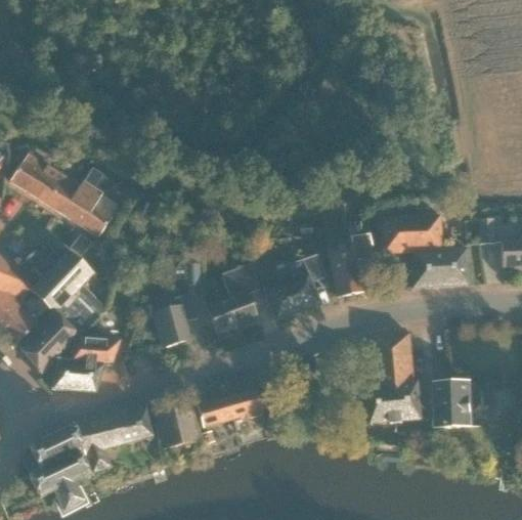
[(8,143),(1,142),(0,143),(0,166),(6,159),(8,143)]
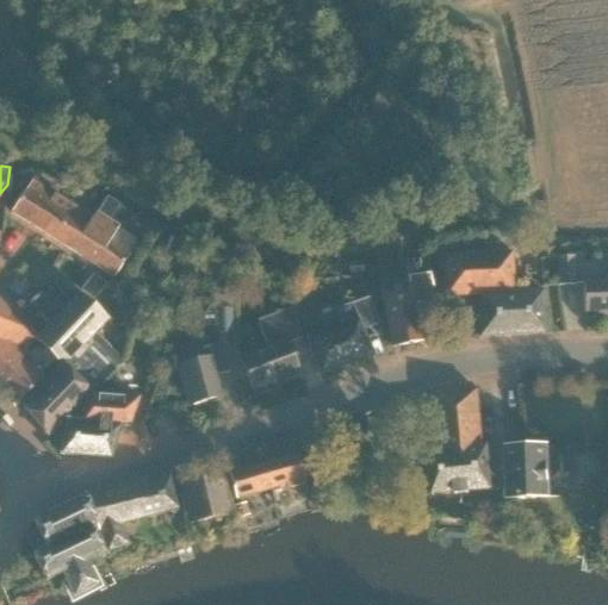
[(94,213),(93,213),(32,175),(12,209),(68,244),(82,220),(88,223),(90,220),(91,220),(94,213)]
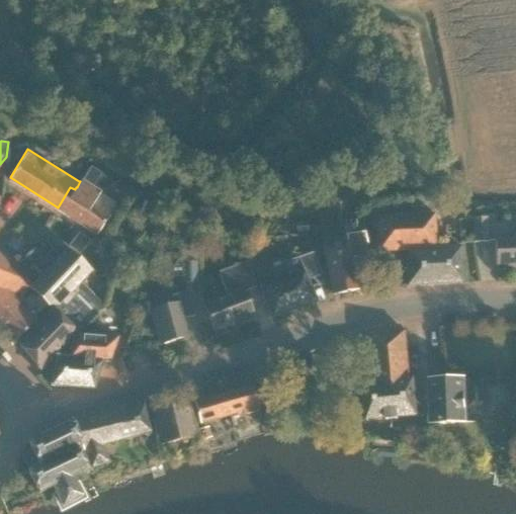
[(70,187),(58,207),(97,232),(116,201),(99,190),(100,189),(82,177),(79,181),(80,181),(77,187),(76,187),(75,189),(70,187)]
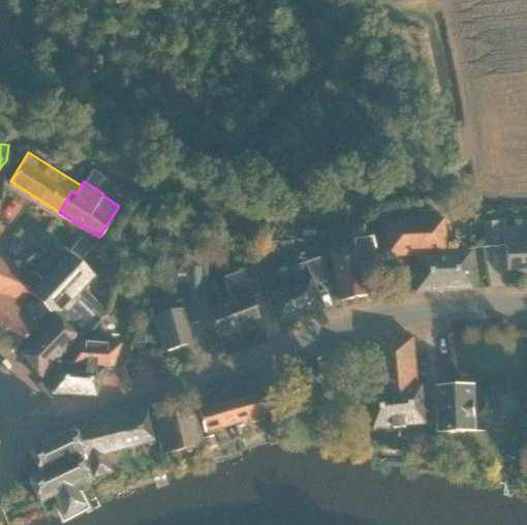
[(445,250),(444,216),(384,220),(386,254),(414,253),(416,290),(472,287),(470,249),(445,250)]
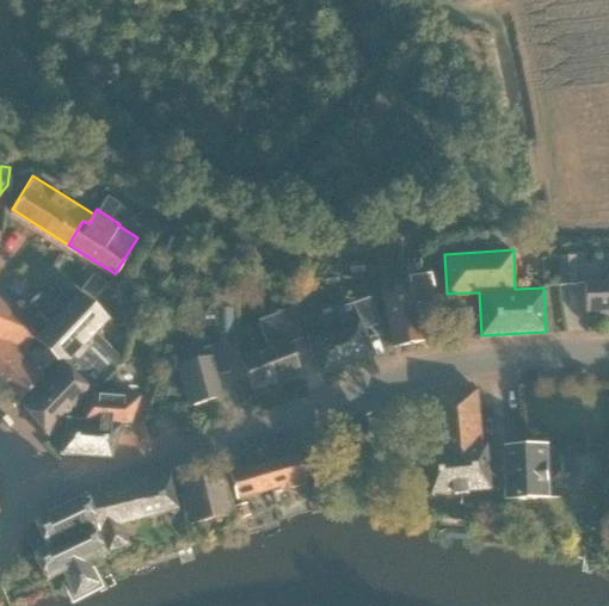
[(578,282),(577,253),(559,254),(560,282),(578,282)]
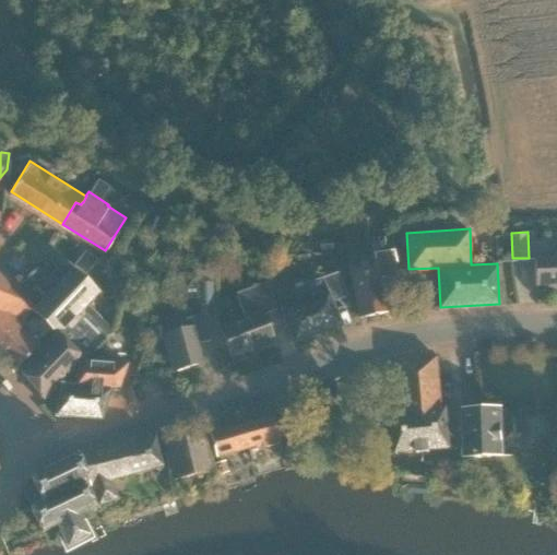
[(400,272),(395,248),(374,251),(376,259),(350,264),(360,316),(387,310),(380,276),(400,272)]
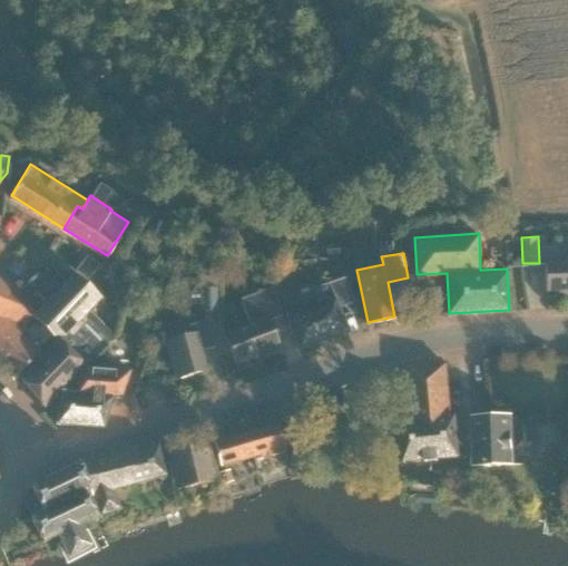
[(99,264),(89,255),(77,269),(87,277),(99,264)]
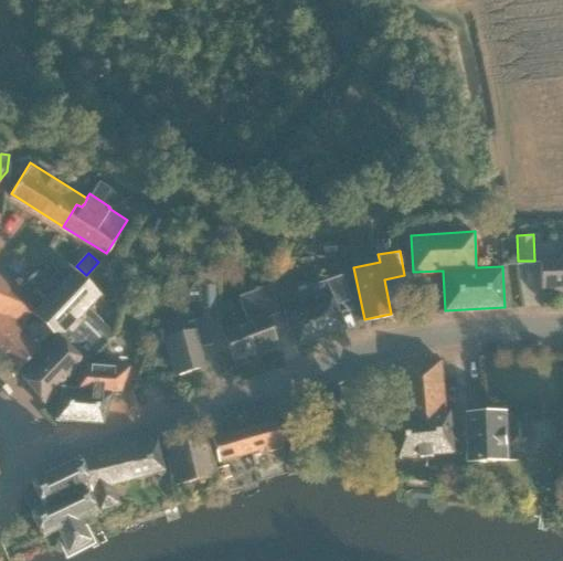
[(562,257),(540,258),(541,287),(562,286),(562,257)]
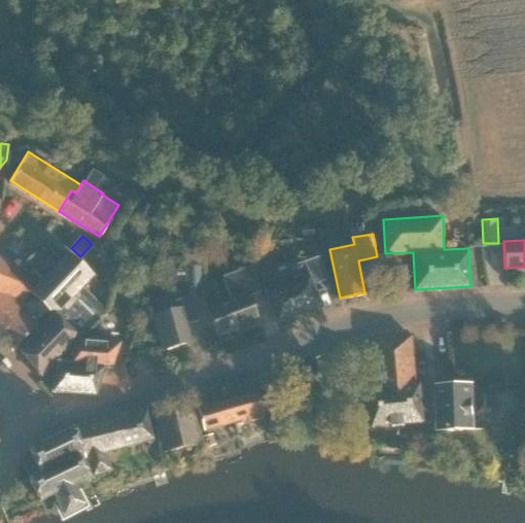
[(56,311),(20,348),(42,376),(80,336),(79,336),(90,324),(106,308),(82,285),(93,274),(69,250),(31,289),(35,293),(23,306),(37,320),(49,308),(61,308),(62,306),(73,317),(67,323),(56,311)]
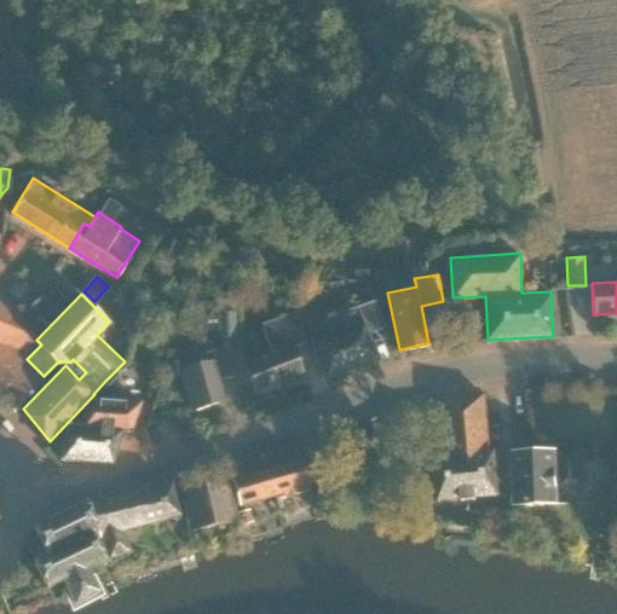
[(386,325),(375,297),(357,305),(361,313),(310,332),(326,376),(378,357),(368,332),(386,325)]
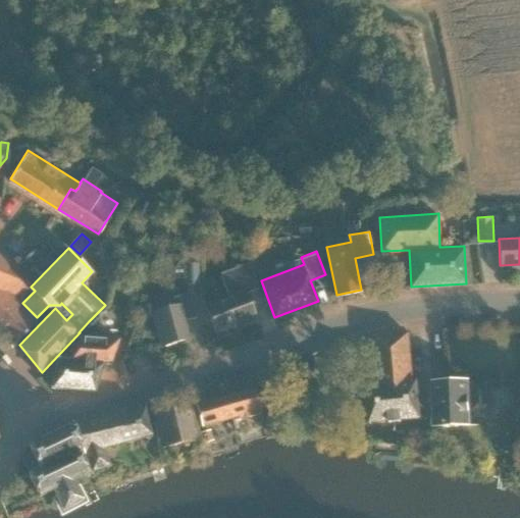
[(5,285),(17,272),(0,254),(0,314),(10,305),(3,297),(10,290),(5,285)]
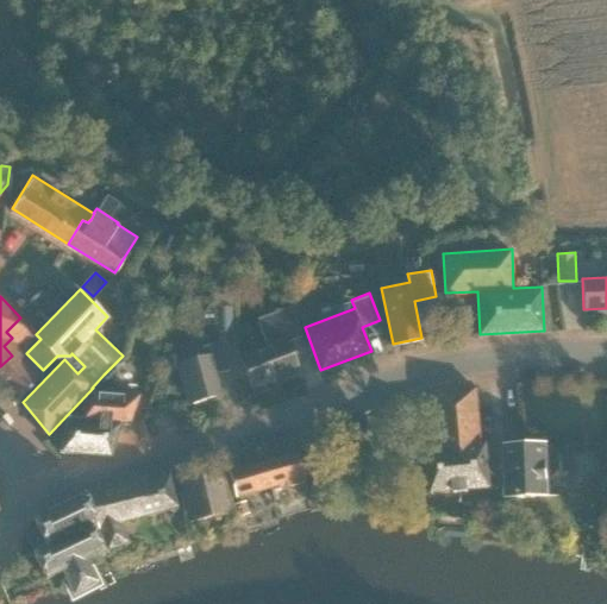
[(233,328),(232,304),(216,306),(217,329),(233,328)]
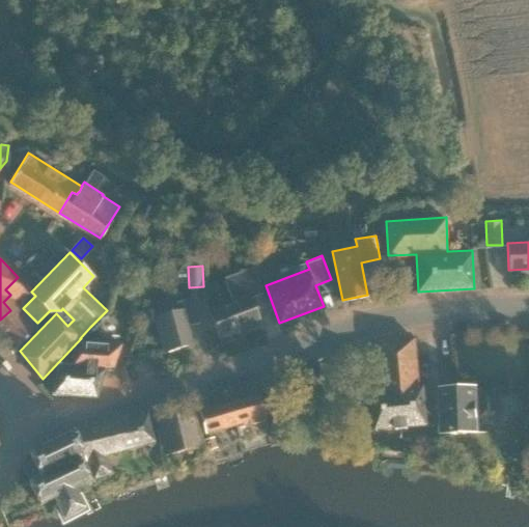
[(263,292),(253,266),(224,277),(233,300),(210,309),(221,338),(239,331),(240,333),(262,325),(251,297),(263,292)]
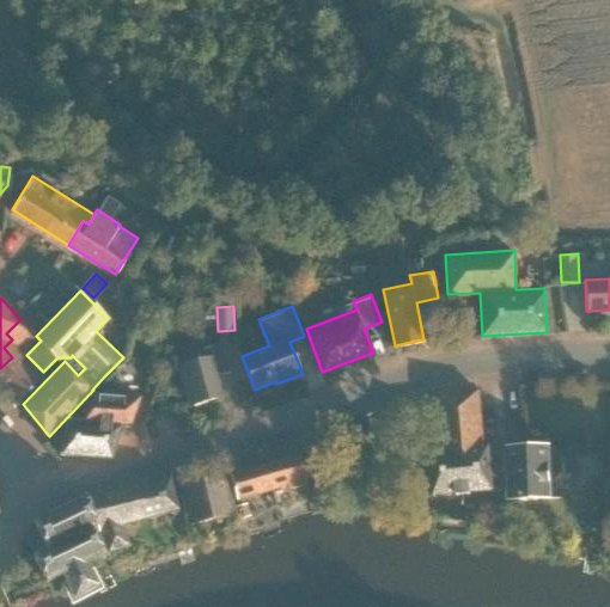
[(12,357),(0,368),(0,379),(20,399),(44,375),(24,355),(30,350),(25,345),(38,332),(31,324),(28,325),(20,319),(6,333),(12,339),(4,348),(12,357)]
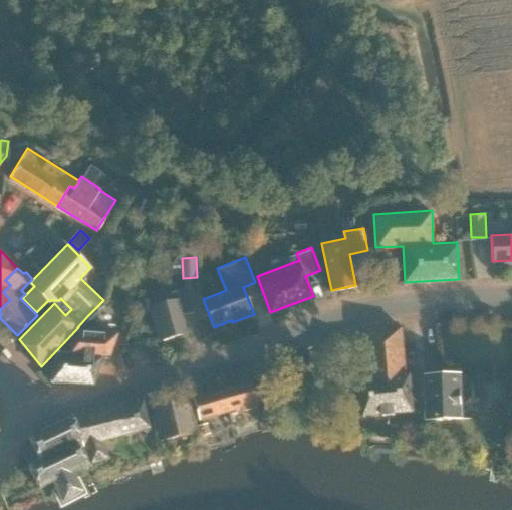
[(193,311),(186,286),(165,292),(168,301),(152,305),(161,339),(186,332),(181,314),(193,311)]
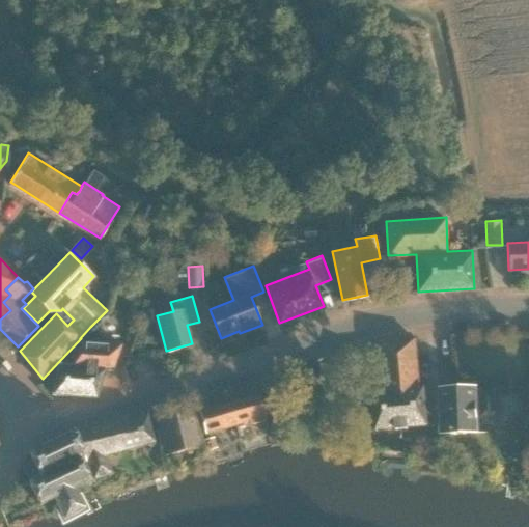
[(421,385),(417,337),(381,340),(385,382),(384,382),(385,388),(373,389),(377,427),(428,423),(425,385),(421,385)]
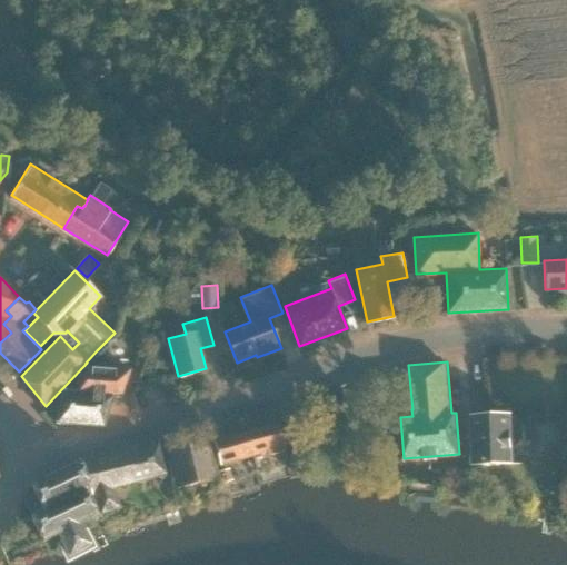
[(130,368),(87,365),(82,373),(77,390),(63,388),(58,420),(103,424),(112,394),(121,395),(123,388),(130,368)]
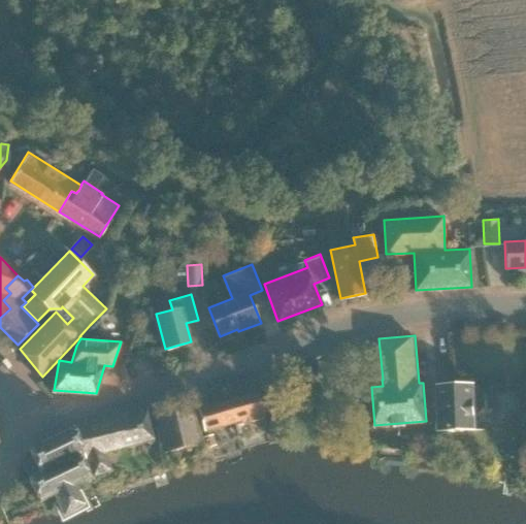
[(362,367),(360,348),(334,350),(336,369),(362,367)]
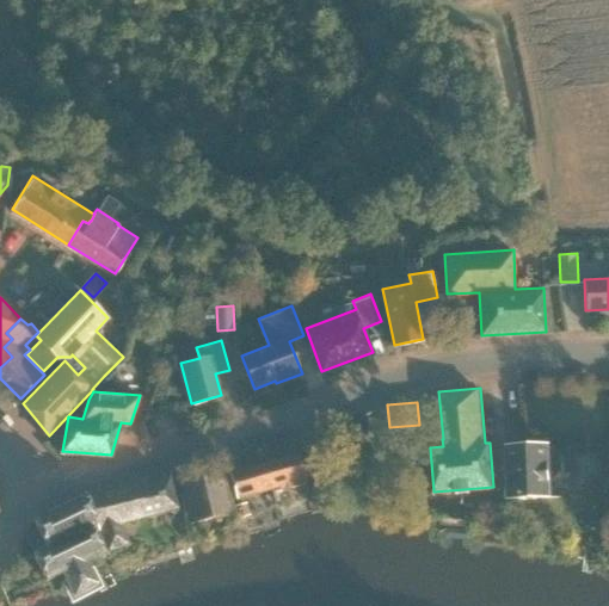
[(552,494),(551,444),(508,446),(510,496),(552,494)]
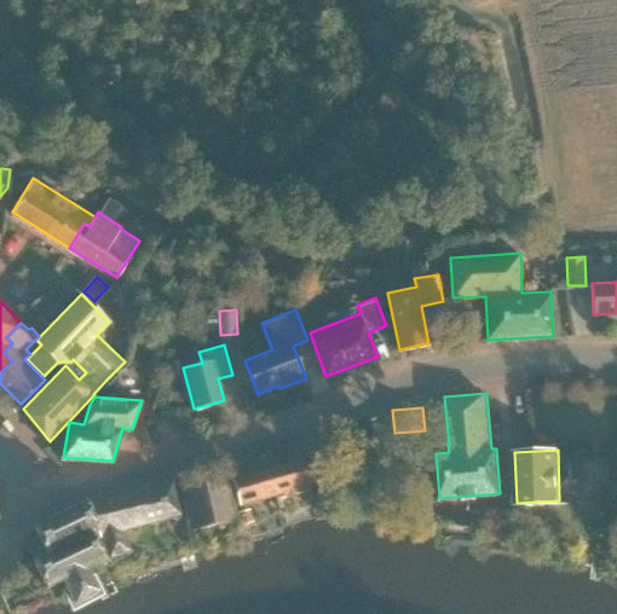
[(578,480),(577,451),(561,452),(563,480),(578,480)]
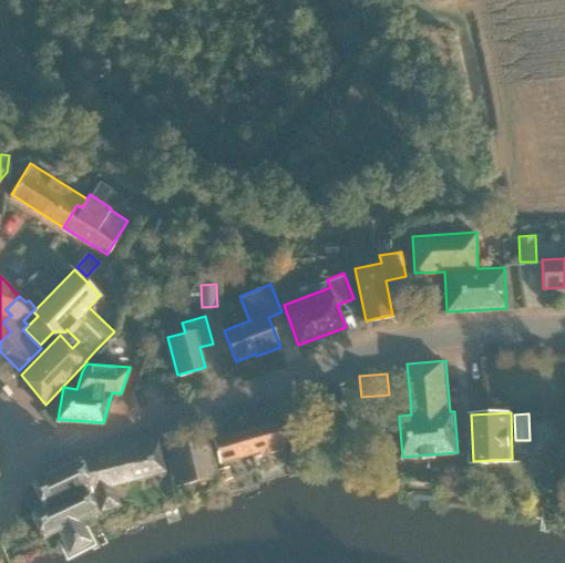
[(246,428),(254,452),(267,449),(267,451),(286,446),(278,419),(246,428)]
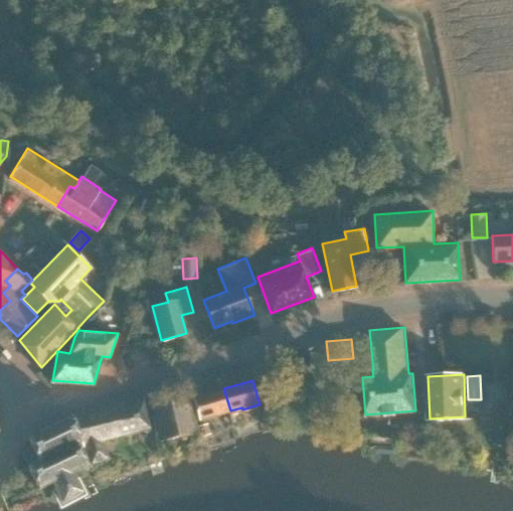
[(230,410),(223,388),(193,397),(200,419),(230,410)]
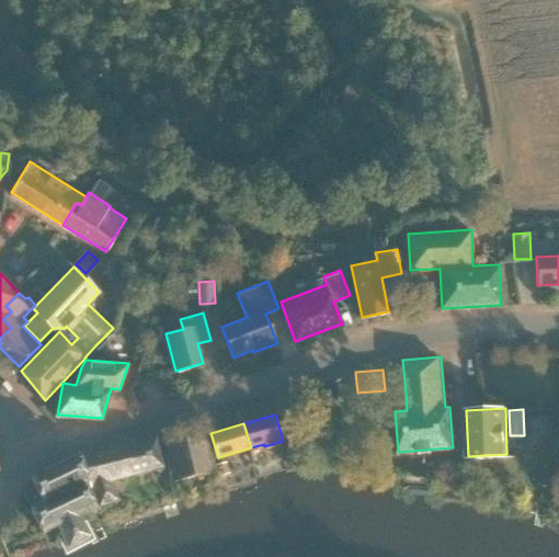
[(214,470),(204,434),(168,445),(173,481),(214,470)]
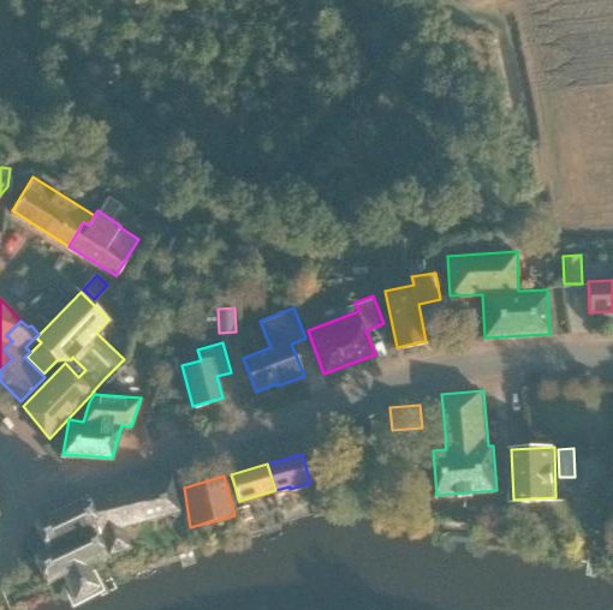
[(146,483),(87,496),(105,540),(97,543),(105,555),(129,545),(123,531),(137,527),(136,522),(178,512),(171,479),(146,486),(146,483)]
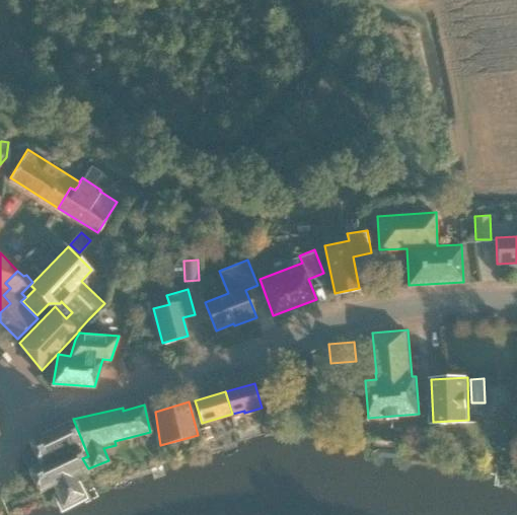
[(275,408),(263,412),(267,427),(279,423),(275,408)]
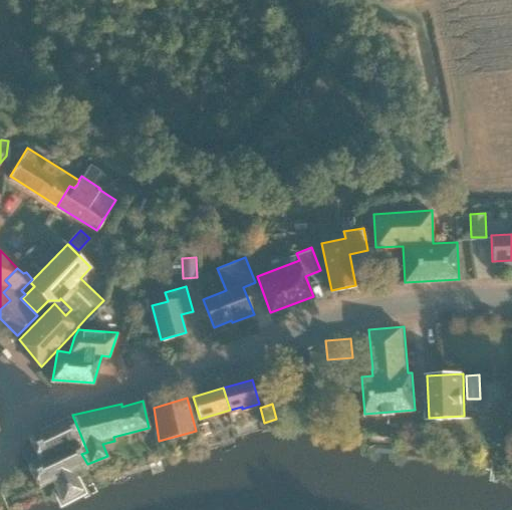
[(72,471),(87,464),(81,454),(87,452),(72,415),(28,436),(38,458),(28,463),(39,487),(52,481),(62,501),(82,490),(72,471)]
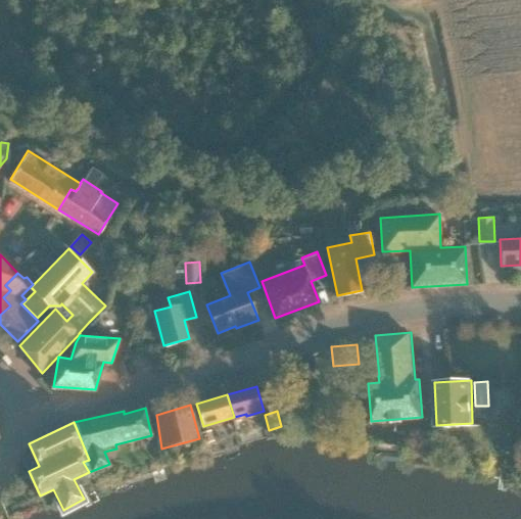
[(215,438),(211,428),(202,431),(205,440),(205,441),(210,439),(215,438)]
